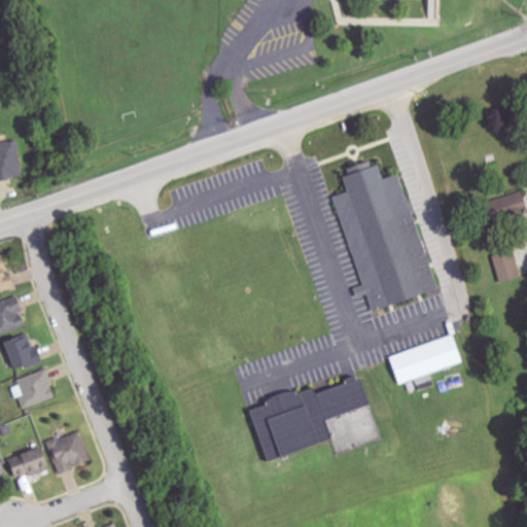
[(0,142),(0,179),(22,178),(18,141),(0,142)]
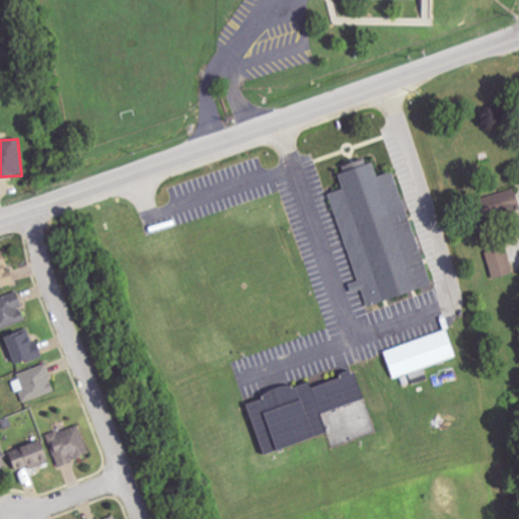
[(378,177),(390,173),(431,282),(368,305),(361,288),(352,292),(348,282),(360,278),(328,192),(342,187),(340,171),(356,161),(372,160),(378,177)]
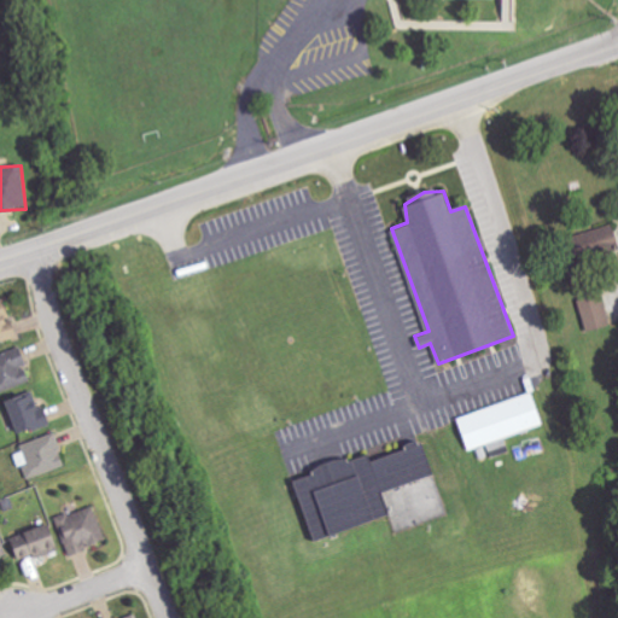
[(617,249),(614,227),(560,235),(564,257),(617,249)]
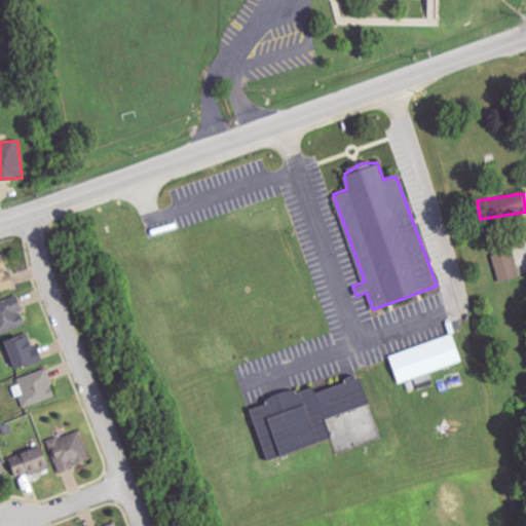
[(491,255),(499,283),(520,276),(511,249),(491,255)]
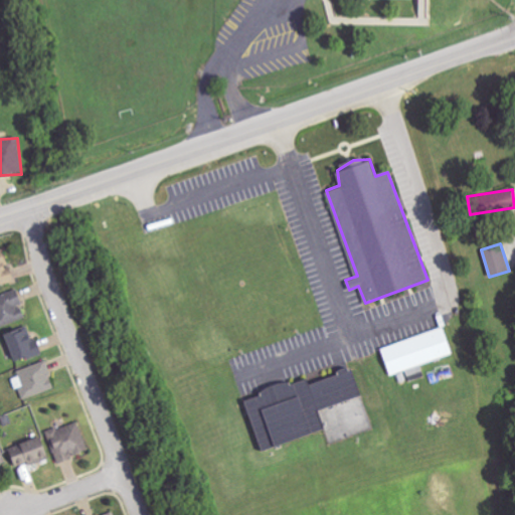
[(0,249),(0,285),(13,283),(5,249),(0,249)]
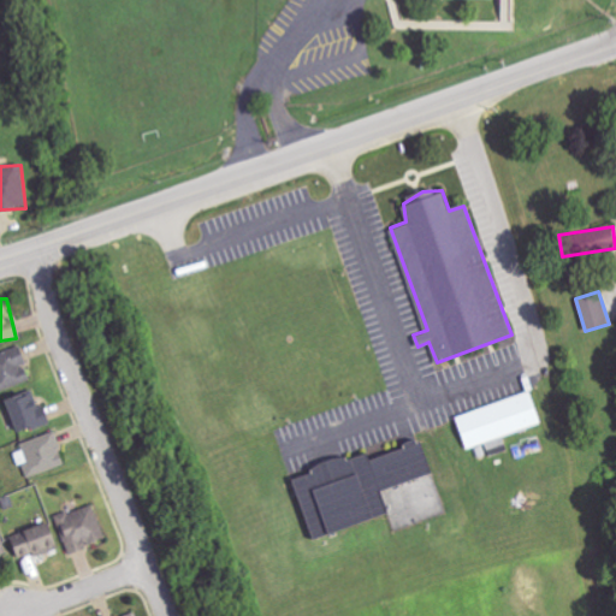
[(0,391),(31,383),(22,347),(0,353),(0,391)]
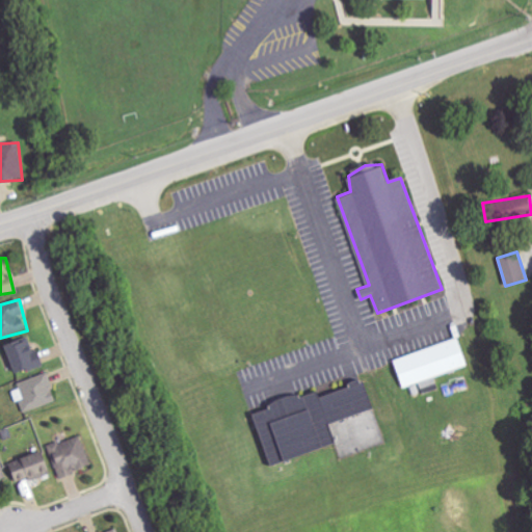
[(27,369),(28,372),(43,367),(31,335),(4,345),(15,374),(27,369)]
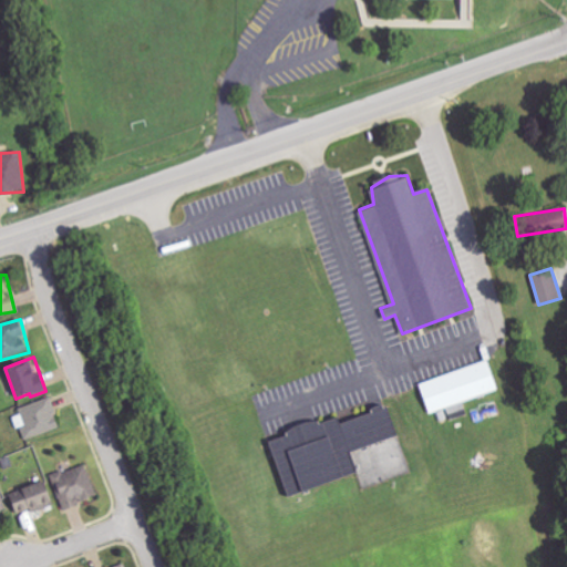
[(421,381),(431,413),(500,390),(488,358),(421,381)]
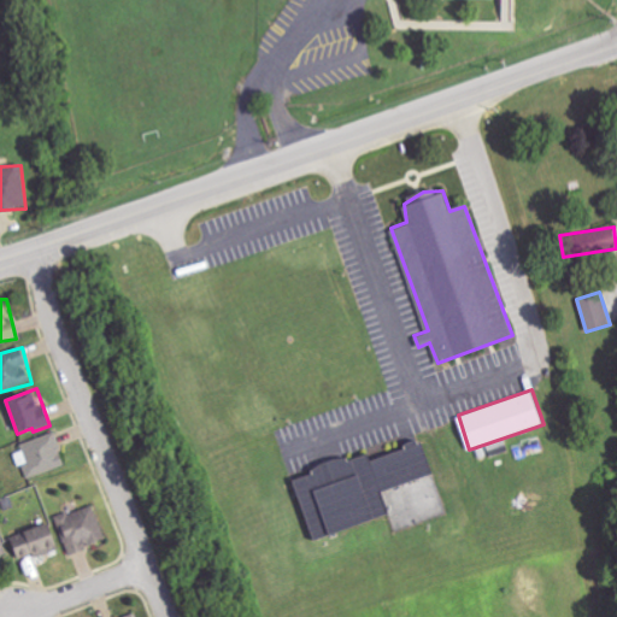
[(21,444),(24,452),(17,454),(25,480),(66,465),(56,433),(21,444)]
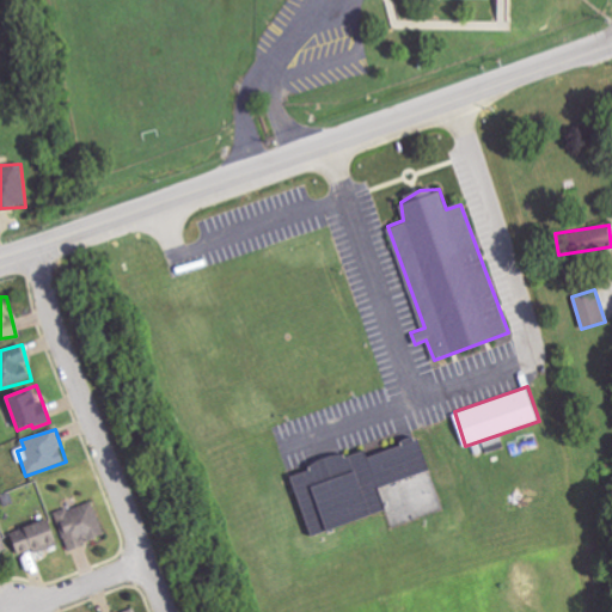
[(291,470),(313,534),(389,507),(380,483),(429,466),(417,433),(368,450),(366,444),(291,470)]
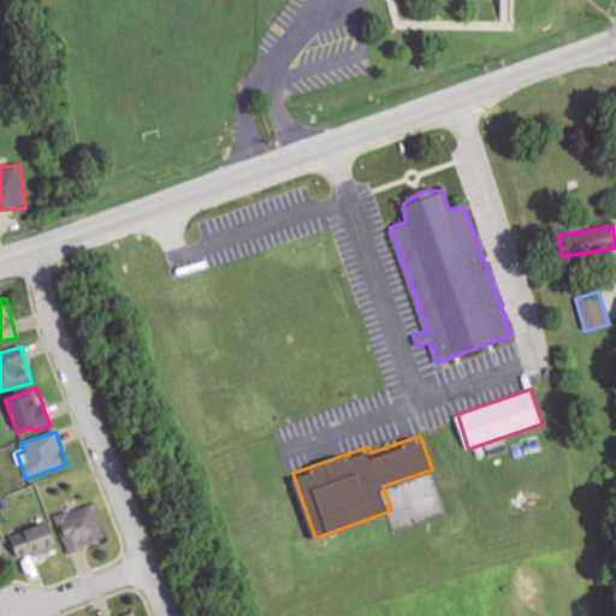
[(106,539),(93,504),(57,517),(70,554),(106,539)]
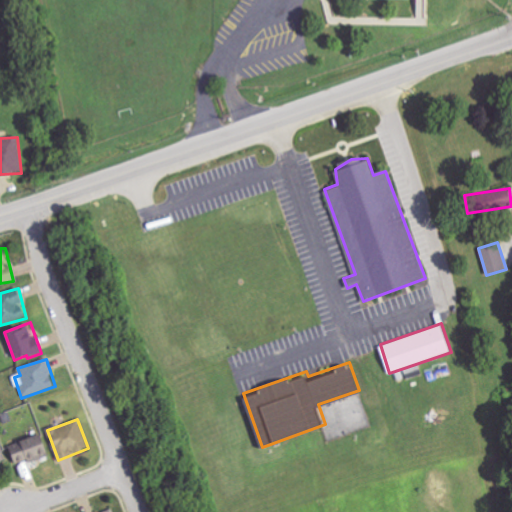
[(15,465),(27,459),(30,465),(49,456),(39,434),(7,449),(15,465)]
